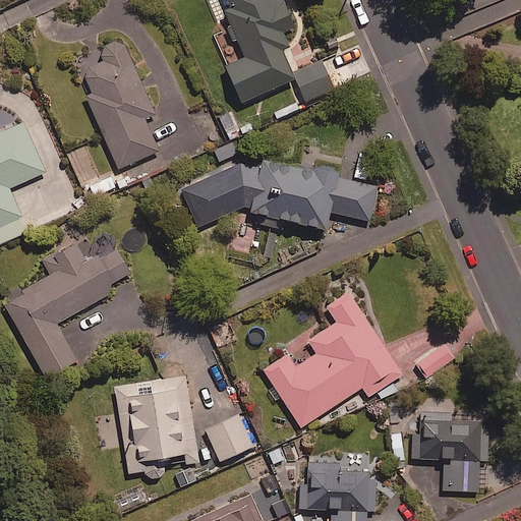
[(220,0),(244,55),(226,63),(242,101),(294,77),(280,45),(287,42),(282,31),(295,24),(284,0),(220,0)]
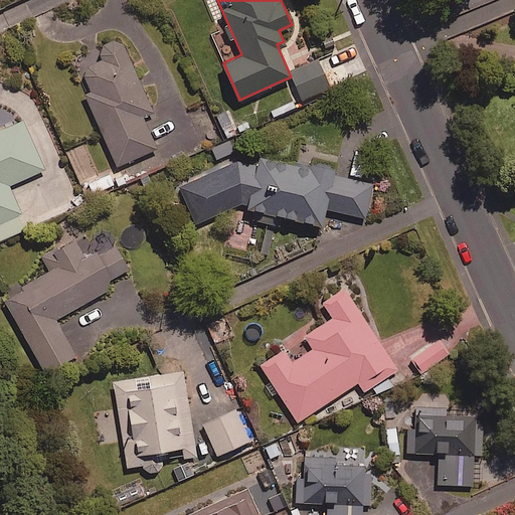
[(153,111),(121,36),(98,46),(104,59),(81,69),(92,92),(86,95),(117,166),(157,149),(142,116),(153,111)]
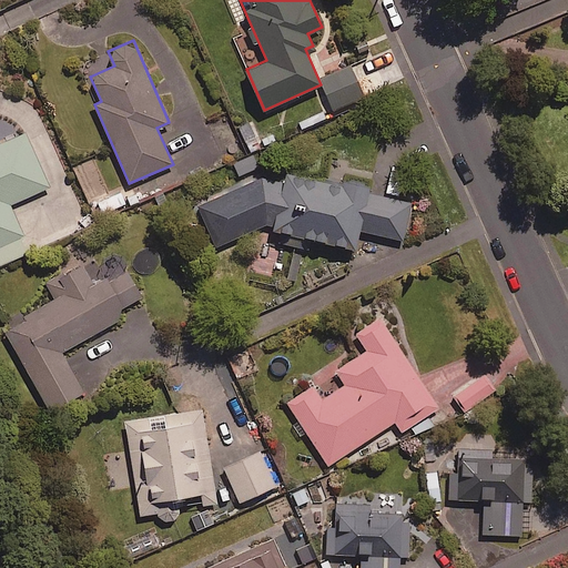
[(363,98),(351,67),(320,79),(333,110),(363,98)]
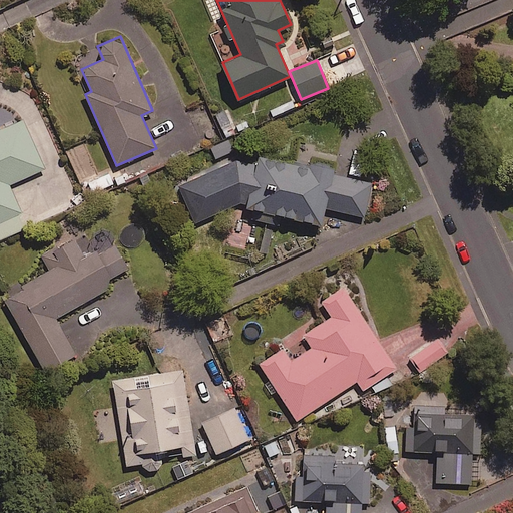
[(0,238),(25,228),(7,184),(45,167),(25,121),(0,132),(0,238)]
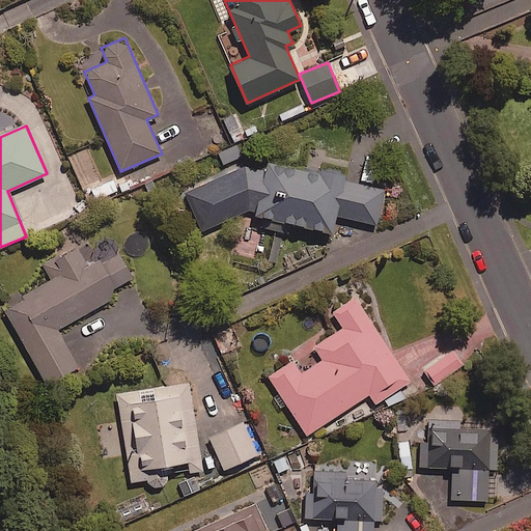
[(261,214),(258,227),(287,234),(290,221),(332,230),(336,215),(376,224),(385,189),(345,179),(347,170),(322,164),(320,171),(268,159),(266,167),(246,163),(235,208),(261,214)]
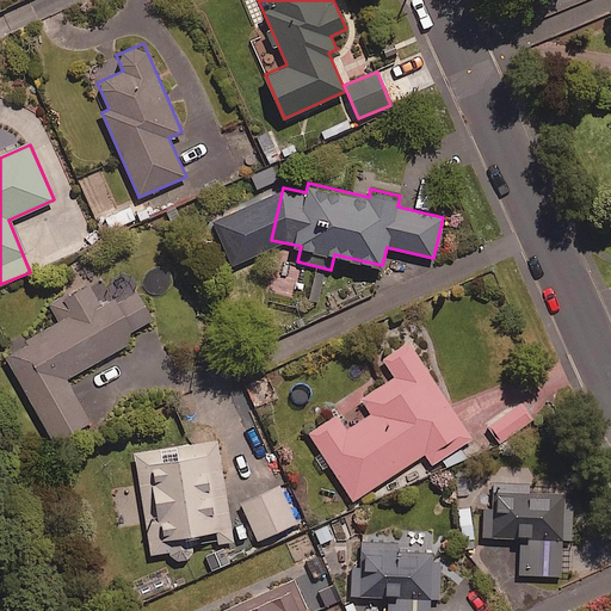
[(102,309),(87,284),(50,304),(60,322),(5,353),(54,440),(91,420),(67,377),(135,339),(130,331),(153,318),(137,289),(102,309)]
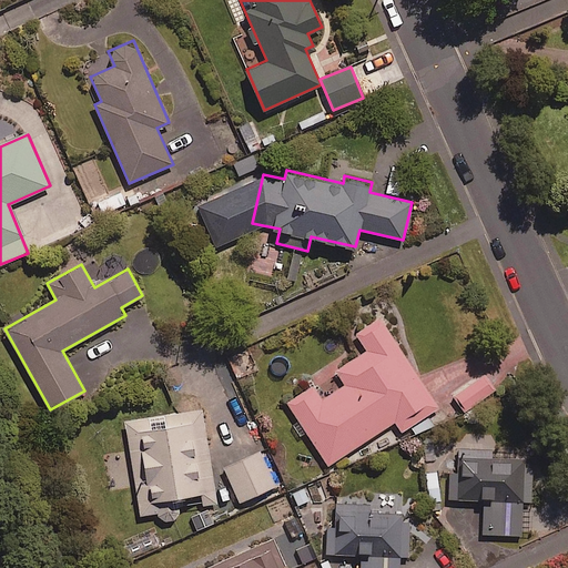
[(411,426),(417,436),(433,425),(426,415),(438,408),(382,320),(357,335),(367,351),(336,369),(346,384),(323,398),(314,385),(287,402),(297,417),(291,422),(300,437),(307,433),(327,464),(395,422),(402,432),(411,426)]
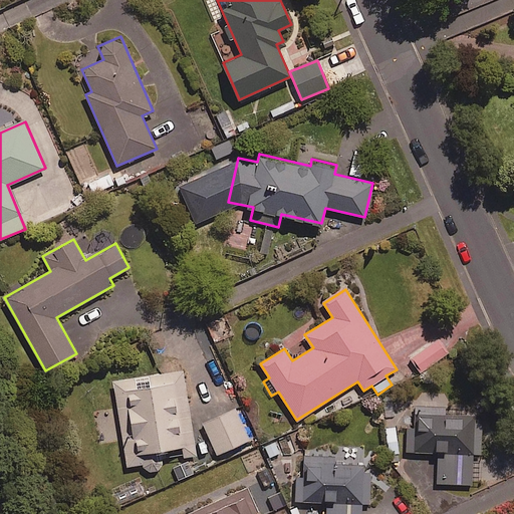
[(447,352),(436,338),(410,357),(421,371),(447,352)]
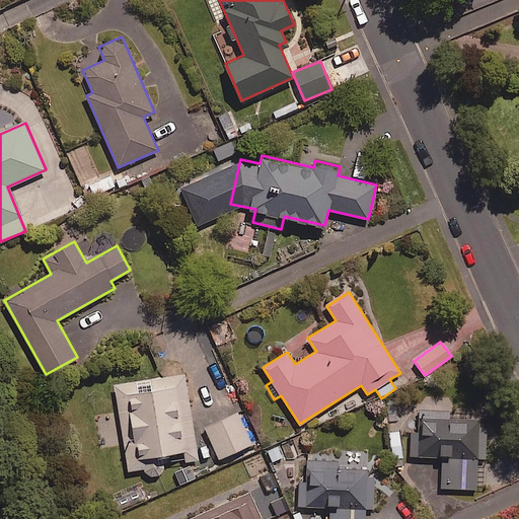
[(162,472),(165,464),(163,452),(182,450),(184,460),(198,458),(184,373),(151,378),(152,388),(138,390),(136,381),(115,384),(128,470),(142,467),(148,475),(156,476),(162,472)]
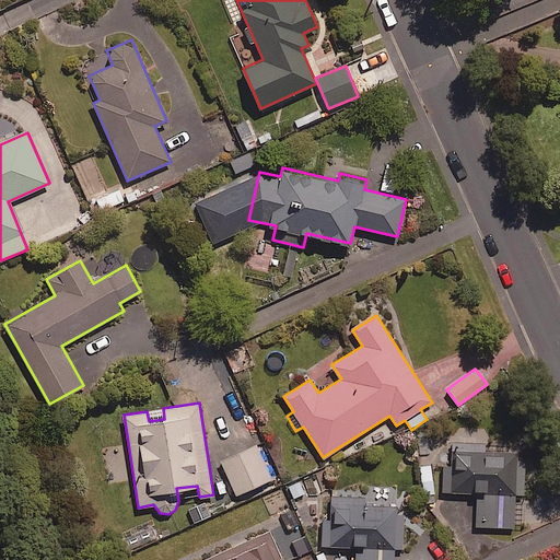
[(516,492),(525,491),(525,466),(516,466),(516,451),(483,452),(483,442),(454,443),(455,467),(444,467),(444,492),(476,491),(477,526),(516,526),(516,492)]
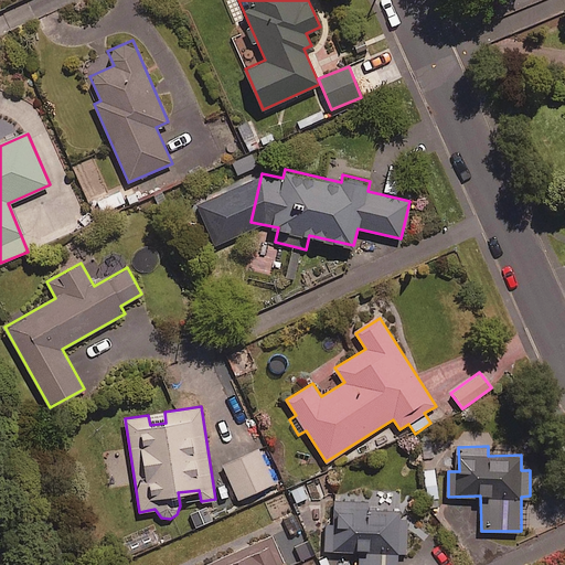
[(275,482),(259,447),(223,464),(238,499),(275,482)]
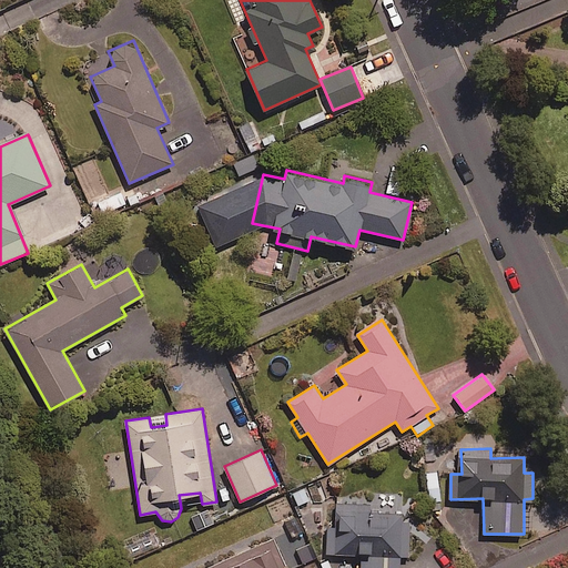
[(398,567),(399,555),(409,555),(409,514),(382,513),(382,501),(326,500),(325,553),(361,554),(359,567),(398,567)]
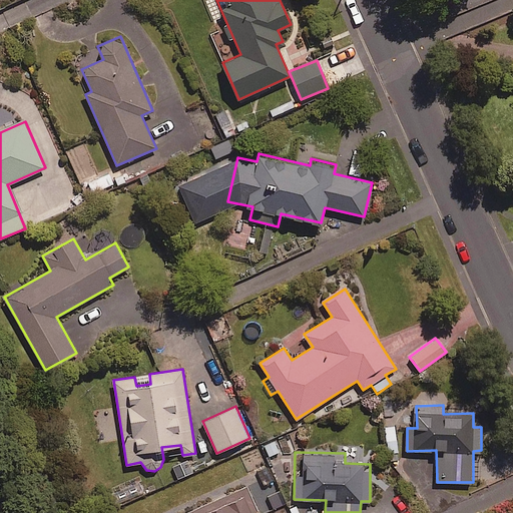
[(268,512),(286,505),(272,472),(176,512),(268,512)]
